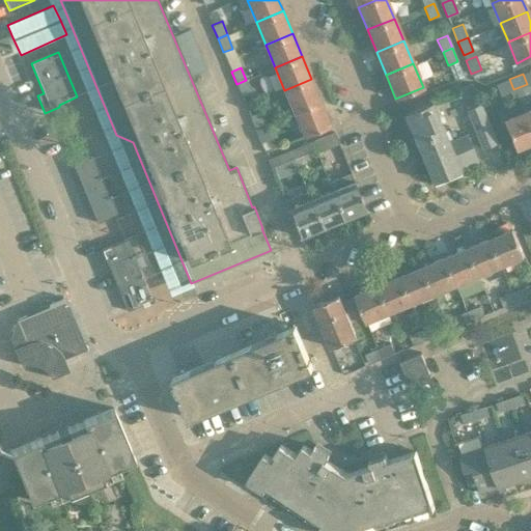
[(294,113),(320,102),(311,79),(284,90),(294,113)]
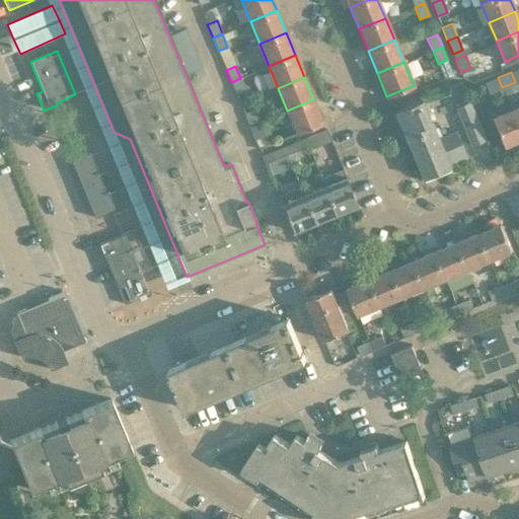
[(489,93),(502,87),(498,77),(485,83),(489,93)]
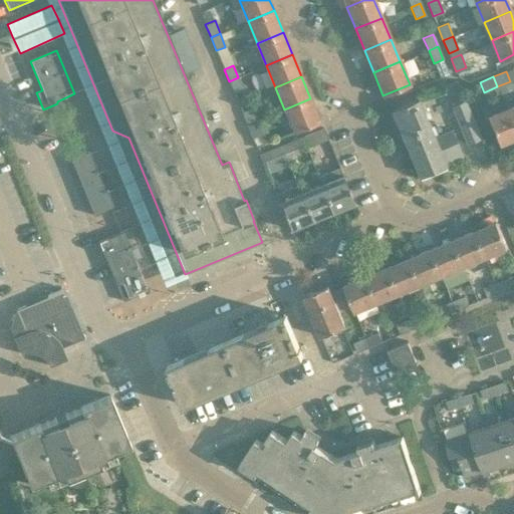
[(243,90),(238,77),(229,81),(234,94),(243,90)]
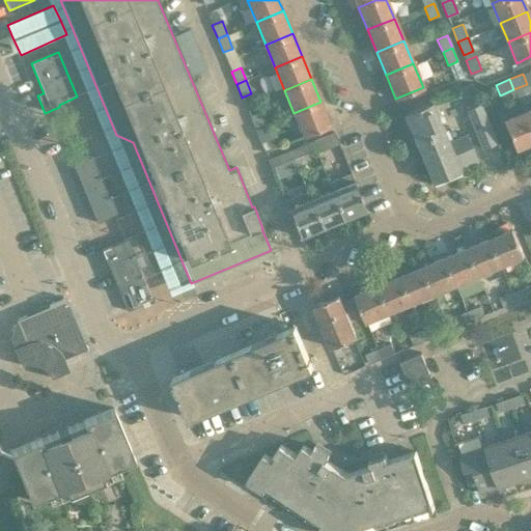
[(331,126),(320,102),(294,113),(303,136),(331,126)]
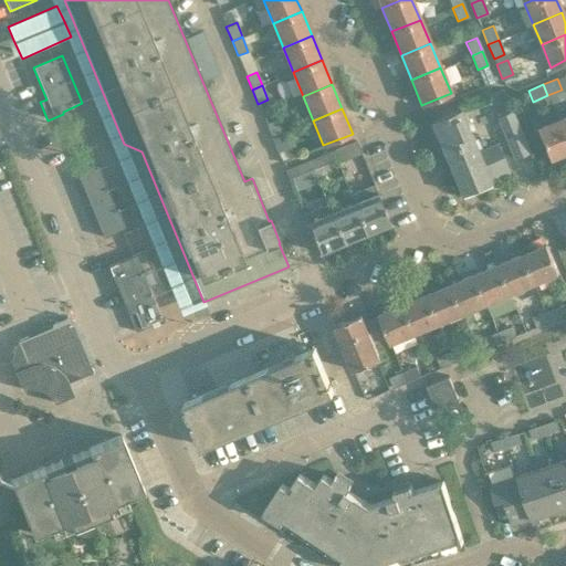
[(431,121),(441,147),(458,140),(460,145),(472,140),(460,109),(431,121)]
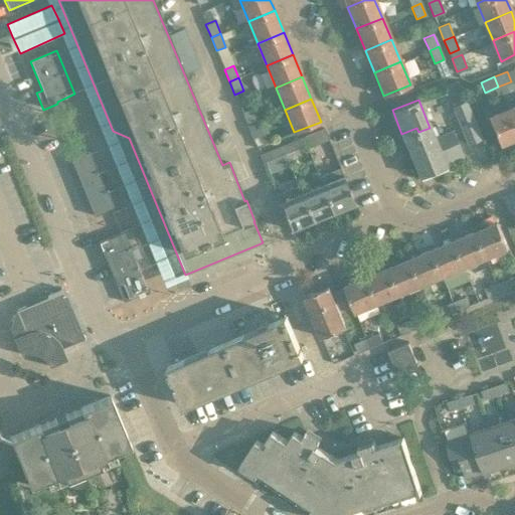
[(452,106),(456,117),(469,111),(464,100),(452,106)]
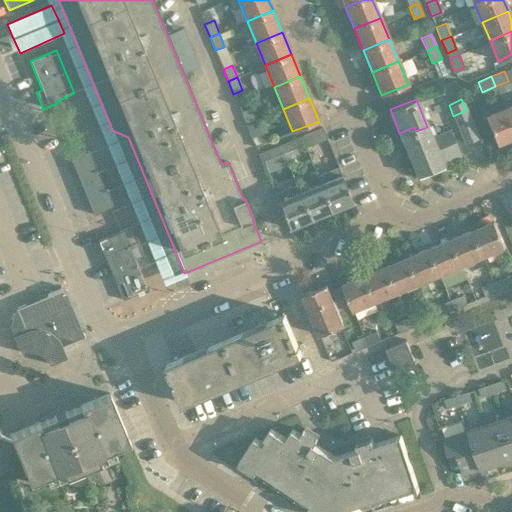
[(241,112),(246,125),(255,121),(250,108),(241,112)]
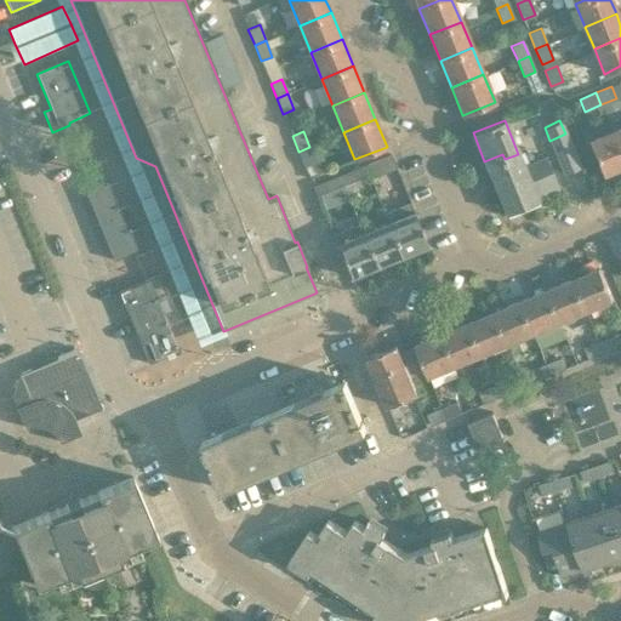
[(602,174),(620,165),(620,152),(613,132),(588,142),(602,174)]
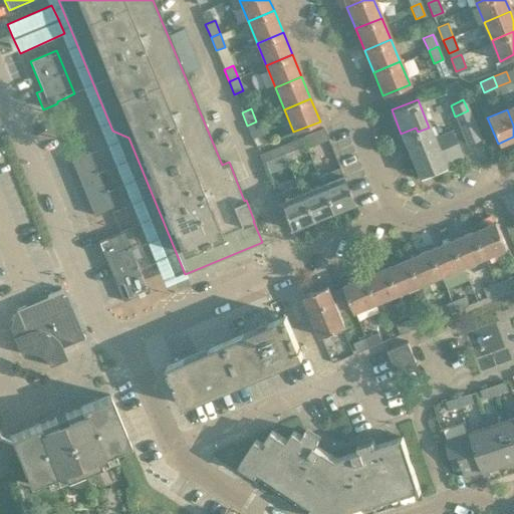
[(468,110),(455,116),(467,144),(479,138),(468,110)]
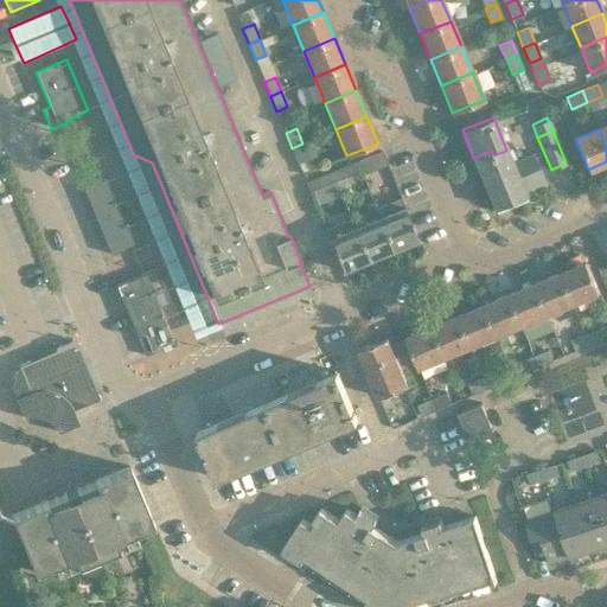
[(308,158),(302,144),(292,148),(298,163),(308,158)]
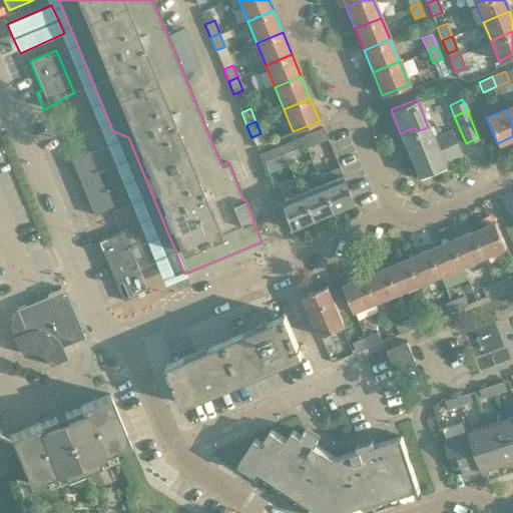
[(415,127),(400,133),(404,142),(408,141),(422,174),(444,165),(444,164),(462,157),(451,130),(433,137),(428,127),(417,131),(415,127)]
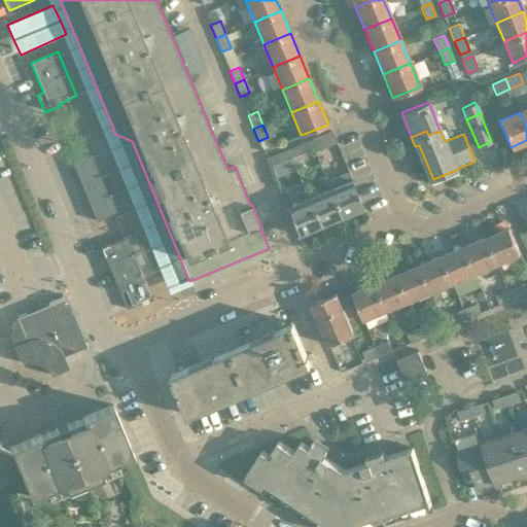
[(309,141),(312,148),(313,147),(314,150),(336,142),(331,132),(309,141)]
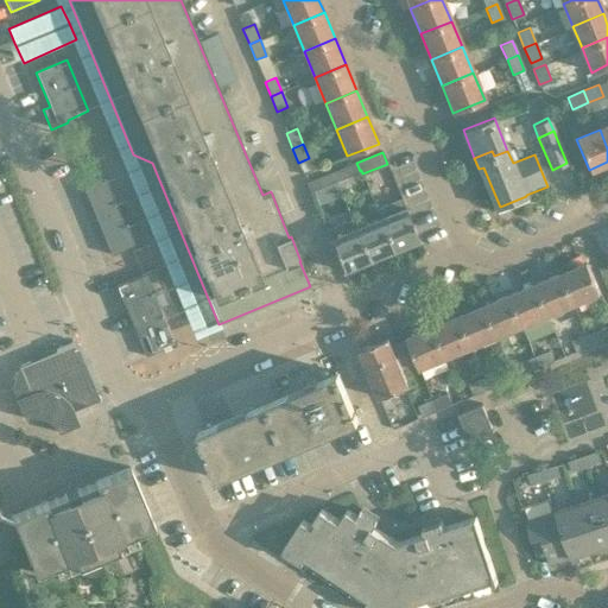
[(356,163),(333,172),(336,181),(360,171),(356,163)]
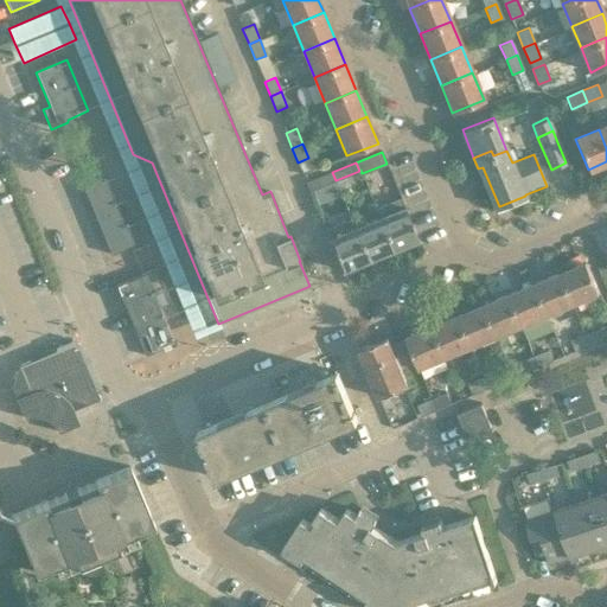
[(310,191),(336,180),(332,172),(306,183),(310,191)]
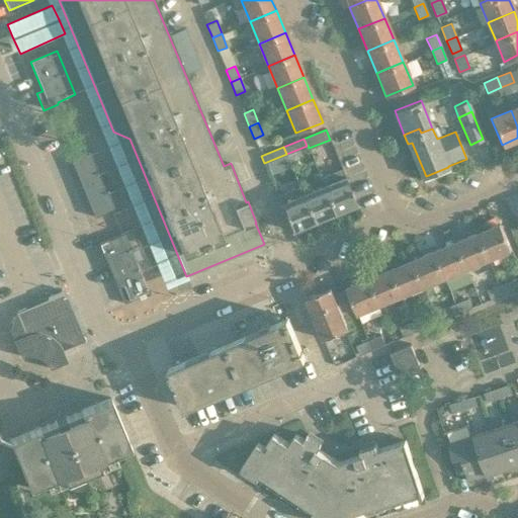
[(70,159),(88,202),(94,217),(118,206),(106,178),(101,180),(89,151),(70,159)]
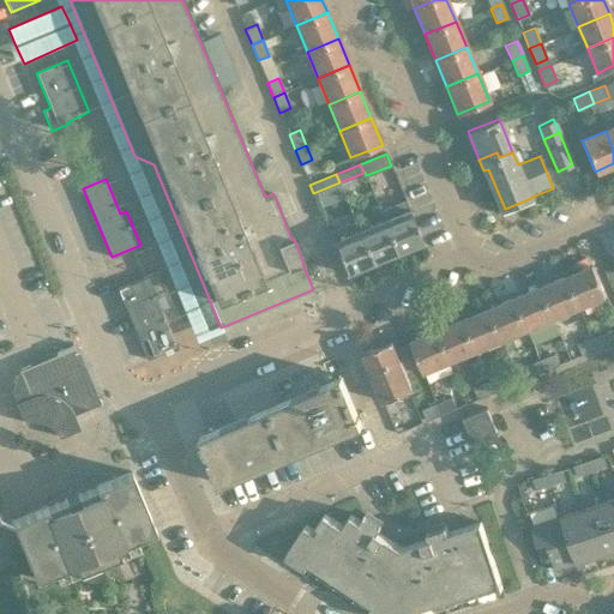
[(379,211),(383,220),(397,254),(423,244),(405,200),(379,211)]
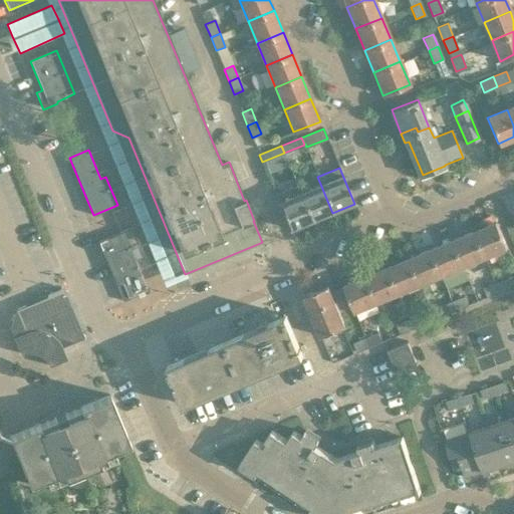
[(332,213),(320,184),(300,192),(312,221),(332,213)]
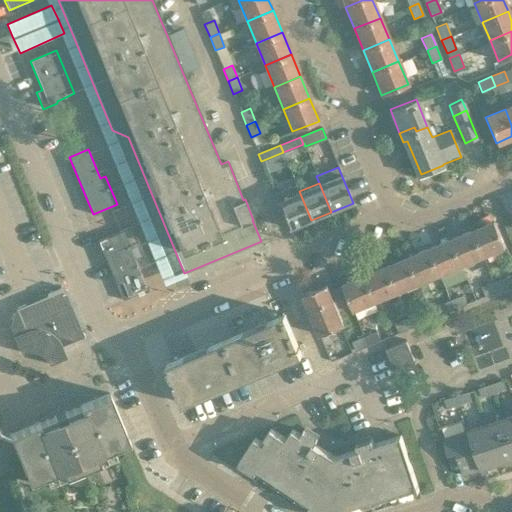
[(311,220),(299,191),(296,184),(274,193),(289,229),(311,220)]
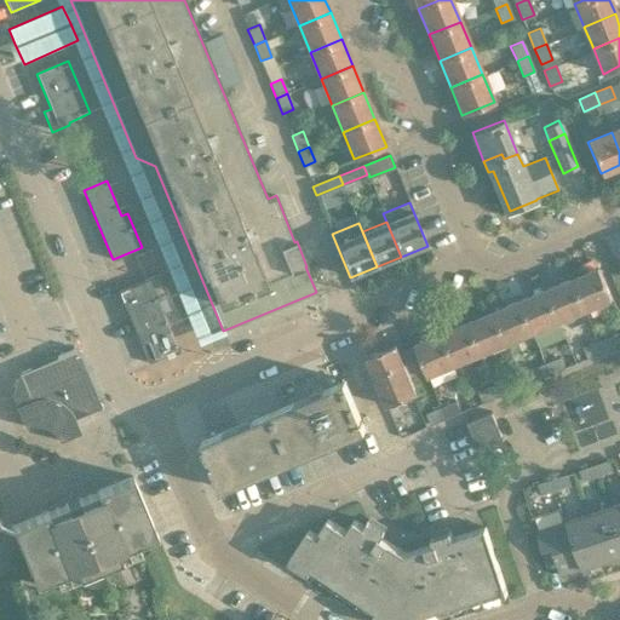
[(573,279),(586,310),(612,299),(598,268),(573,279)]
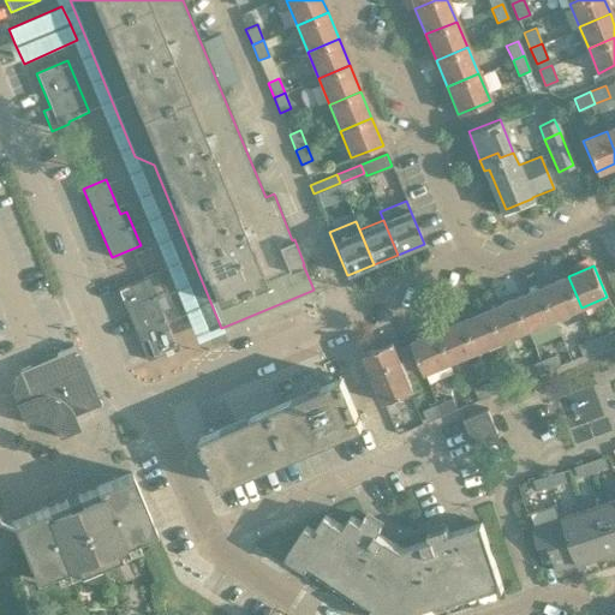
[(145,279),(118,290),(147,362),(165,354),(163,352),(174,347),(160,311),(171,308),(157,274),(147,278),(145,279)]
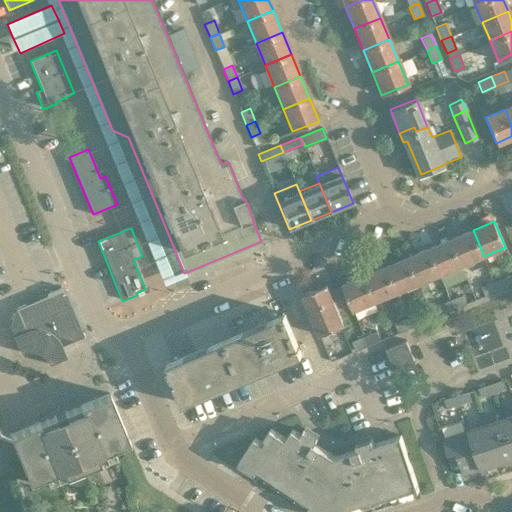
[(473,230),(451,239),(462,265),(484,256),(473,230)]
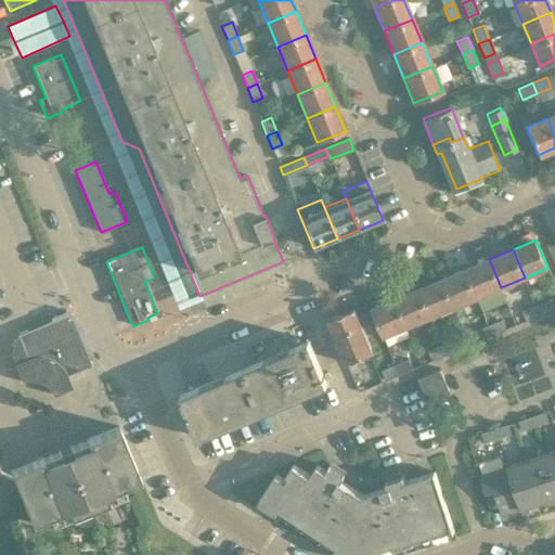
[(501,287),(489,259),(466,269),(478,297),(501,287)]
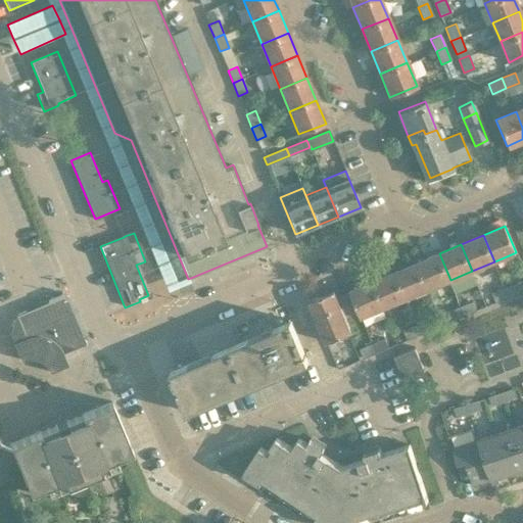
[(439,253),(417,263),(428,289),(450,280),(439,253)]
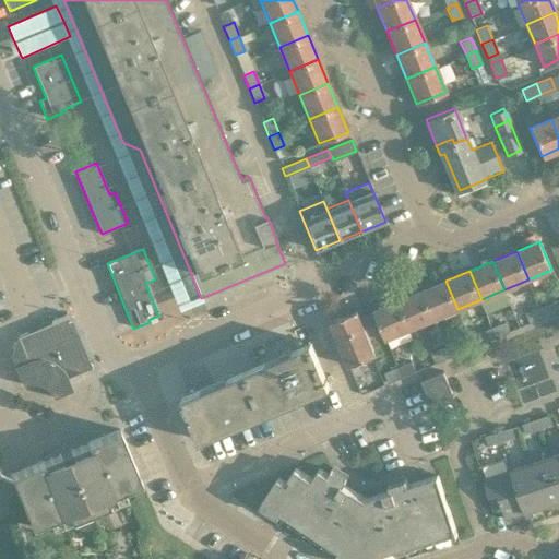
[(458,309),(445,281),(421,290),(433,320),(458,309)]
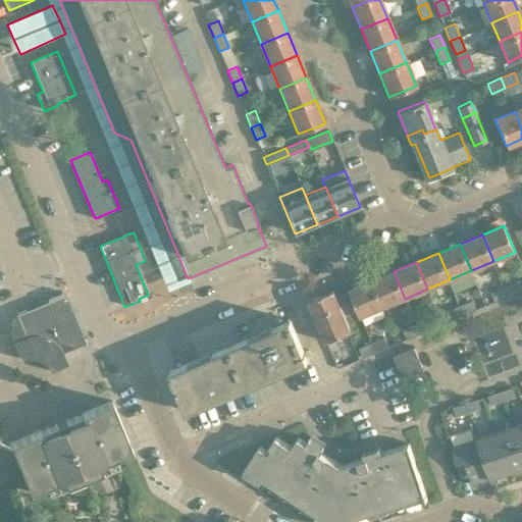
[(394,271),(372,280),(383,307),(405,299),(394,271)]
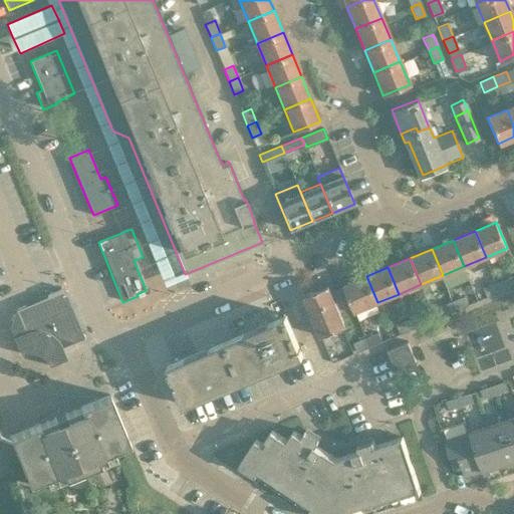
[(354,312),(377,302),(366,276),(343,286),(344,288),(351,305),(354,312)]
